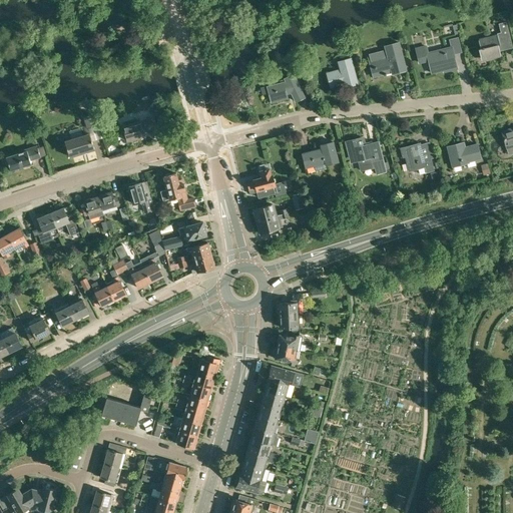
[(501,34),(478,40),(480,48),(478,49),(481,60),(500,55),(499,49),(505,47),(503,43),(504,43),(503,40),(510,38),(506,21),(498,23),(501,34)]
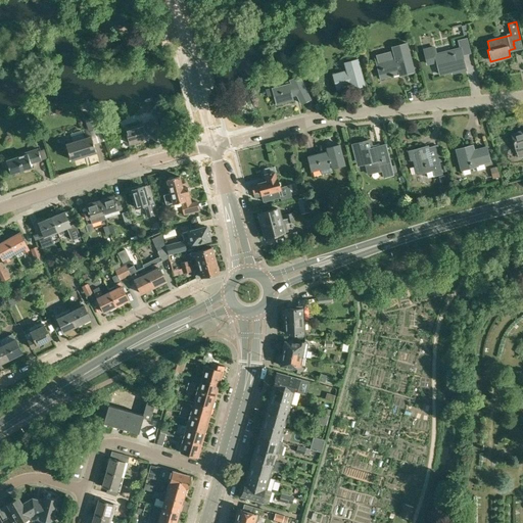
[(154,35),(161,33),(159,25),(151,27),(154,35)]
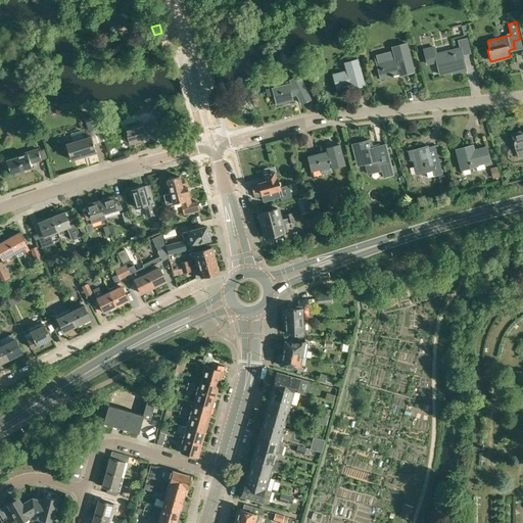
[(470,53),(466,38),(457,40),(459,47),(436,53),(434,46),(423,49),(426,64),(437,62),(440,75),(452,72),(453,74),(466,69),(462,55),(470,53)]
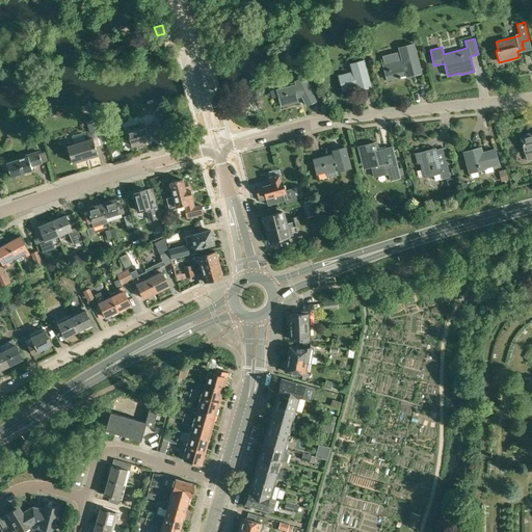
[(421,73),(414,44),(399,48),(400,54),(381,59),(384,71),(390,70),(392,78),(393,78),(406,75),(406,76),(421,73)]
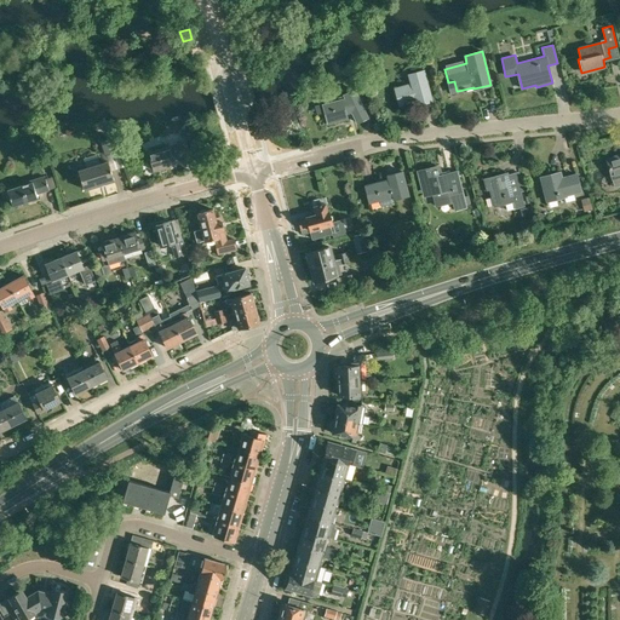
[(417,105),(432,101),(424,70),(408,74),(411,84),(395,87),(400,107),(415,102),(417,105)]
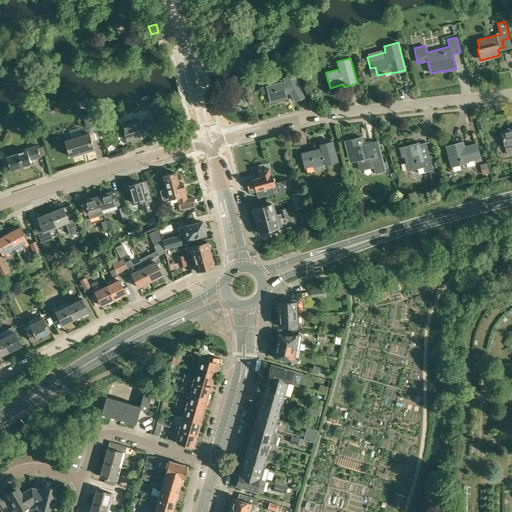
[(285,81),(266,85),(260,87),(262,94),(268,93),(270,101),(286,97),(284,93),(287,92),(288,92),(290,92),(294,101),(302,97),(292,74),(283,78),(285,81)]
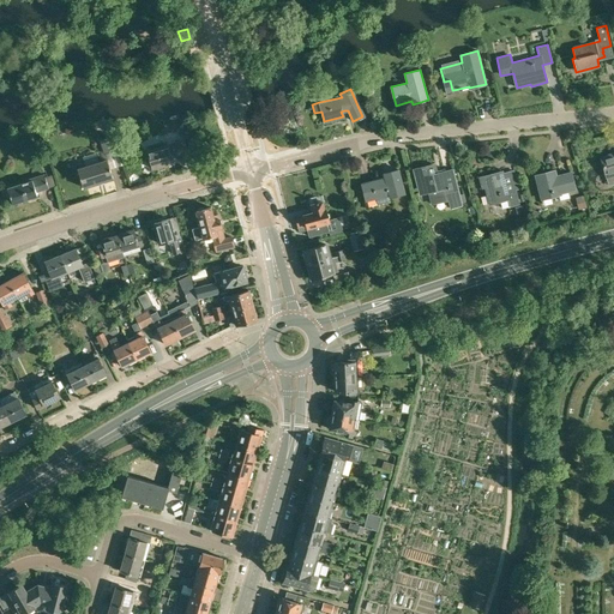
[(193,128),(176,127),(179,136),(186,136),(191,151),(199,149),(193,128)]
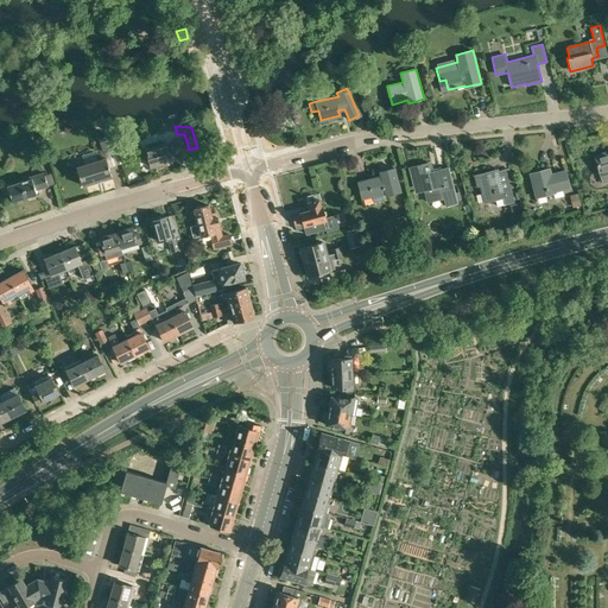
[(102,152),(119,147),(114,133),(97,139),(102,152)]
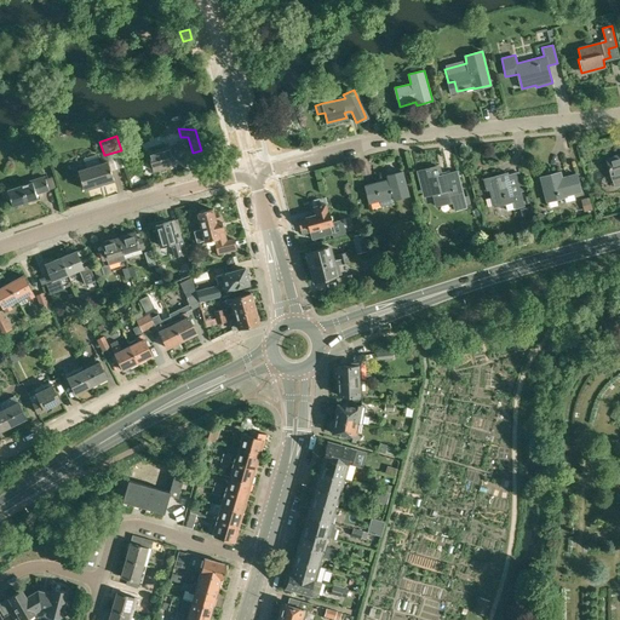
[(173,161),(189,156),(185,142),(148,153),(154,171),(174,165),(173,161)]
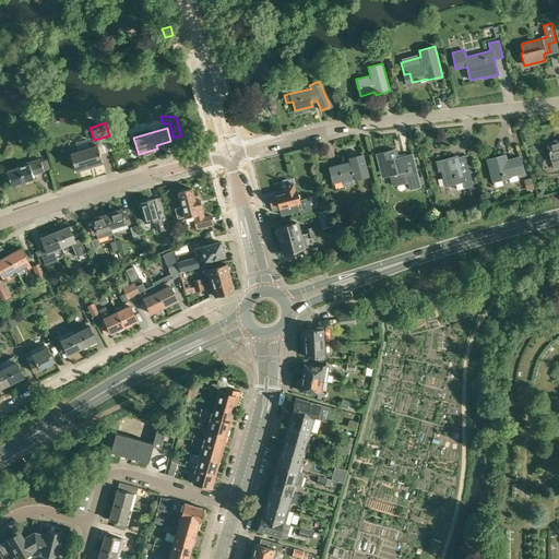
[(558,139),(546,143),(551,161),(554,168),(558,166),(558,139)]
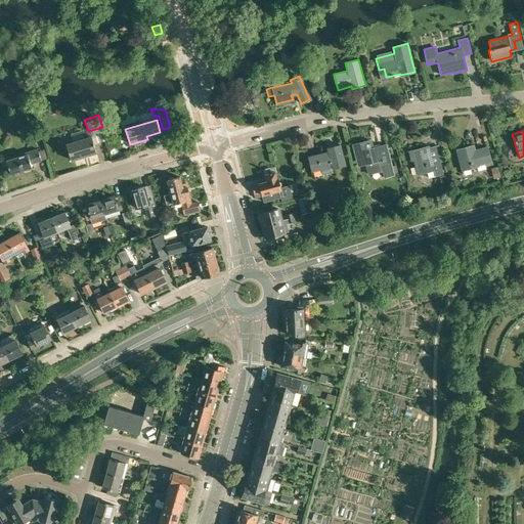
[(90,136),(64,144),(70,160),(95,151),(90,136)]
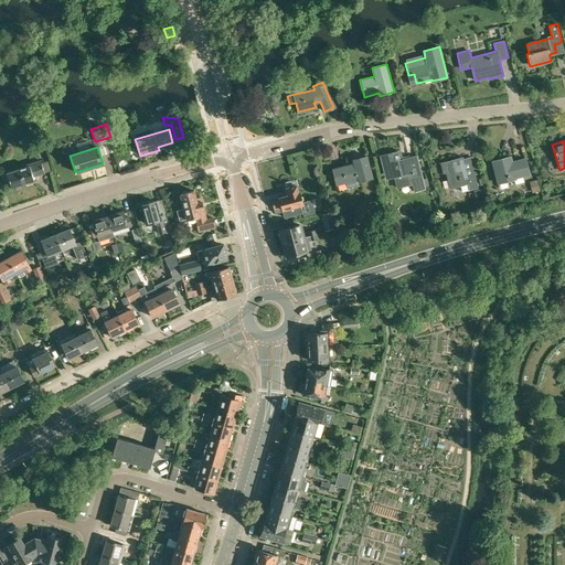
[(401,150),(391,152),(380,156),(385,178),(394,176),(396,187),(412,183),(414,192),(426,189),(425,185),(428,185),(427,178),(422,179),(415,156),(409,157),(403,159),(401,150)]
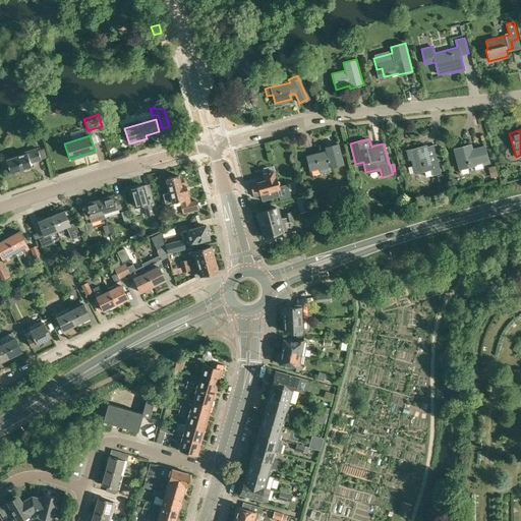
[(309,170),(319,168),(320,173),(331,171),(330,167),(342,164),(337,143),(325,148),(325,151),(313,154),(308,155),(306,156),(309,170)]
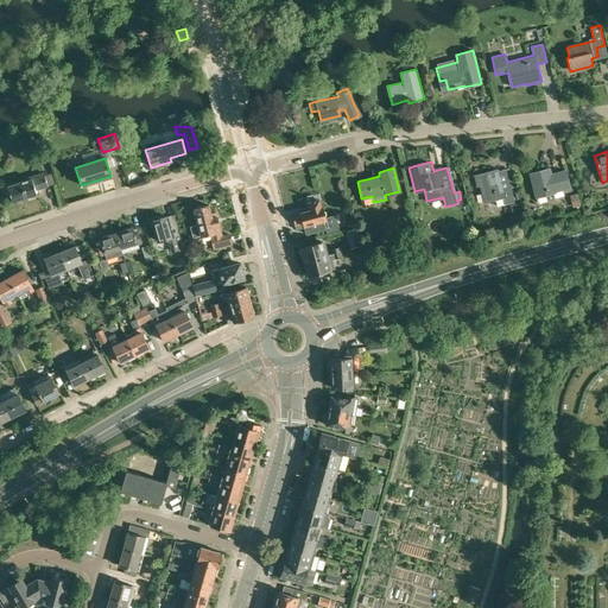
[(510,168),(496,171),(496,169),(474,175),(476,187),(480,185),(483,201),(502,196),(505,203),(512,201),(508,188),(514,187),(510,168)]
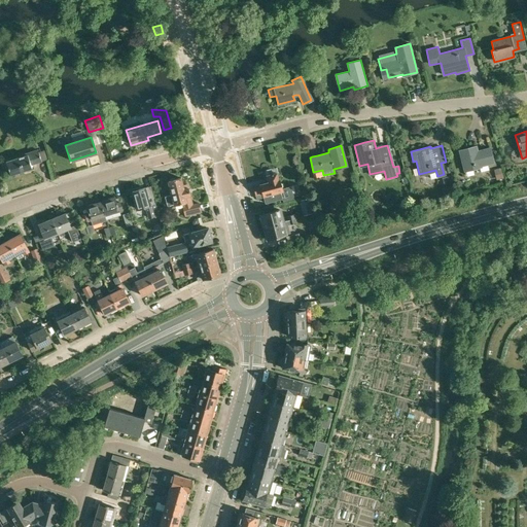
[(464,171),(466,176),(473,174),(472,169),(480,167),(481,170),(488,168),(487,164),(493,162),(489,148),(477,151),(476,146),(459,150),(464,171)]
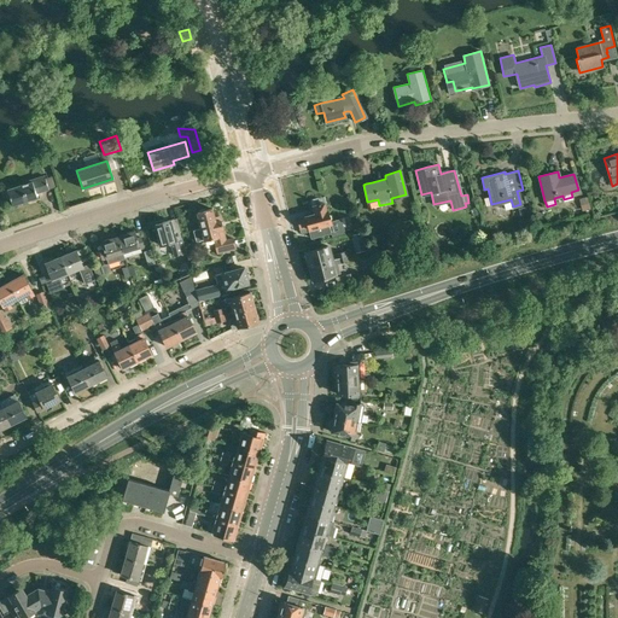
[(36,193),(48,190),(44,176),(23,182),(24,185),(6,190),(11,205),(38,197),(36,193)]
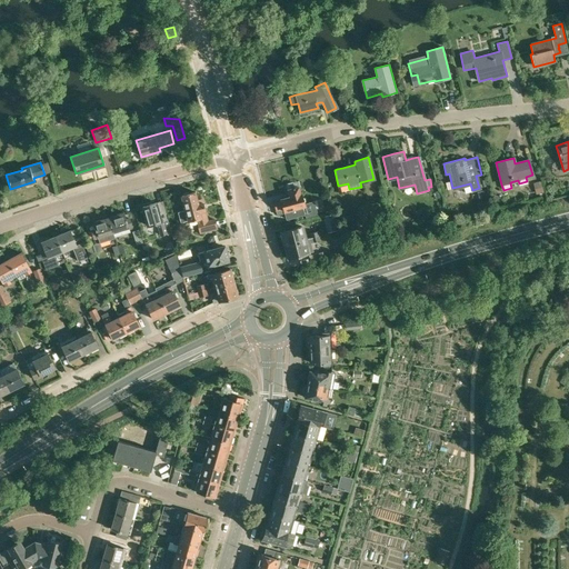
[(541,181),(533,183),(536,195),(543,192),(541,181)]
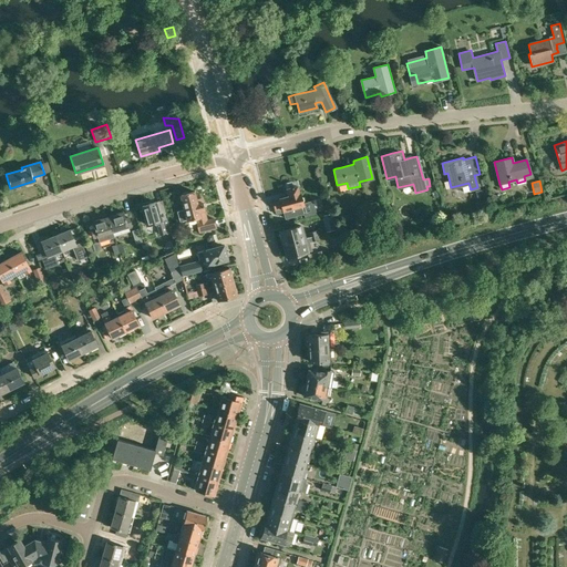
[(287,195),(288,196),(272,199),(276,214),(284,212),(286,217),(305,213),(302,205),(303,205),(302,202),(303,199),(302,197),(301,196),(300,193),(299,193),(297,186),(294,187),(294,185),(292,185),(291,182),(286,183),(289,194),(287,195)]
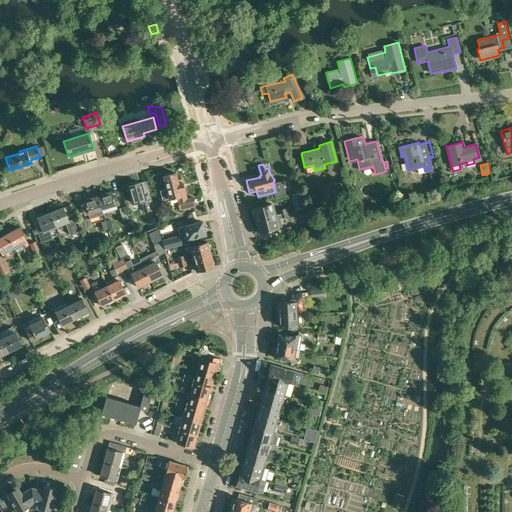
[(438,180),(440,179),(438,170),(436,171),(430,172),(432,181),(438,180)]
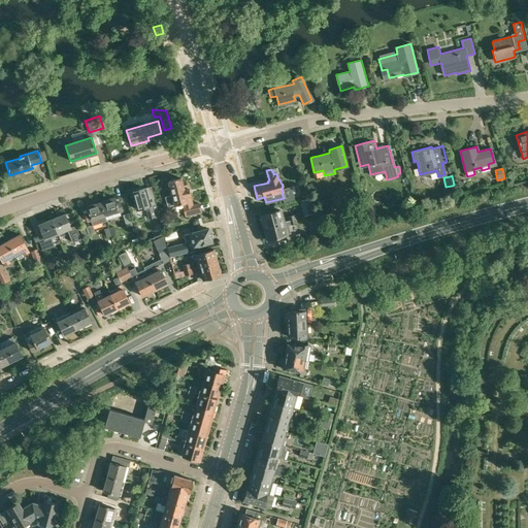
[(186,217),(201,212),(199,203),(193,205),(188,185),(183,186),(180,178),(168,182),(171,194),(164,196),(167,206),(174,204),(174,205),(182,203),(186,217)]
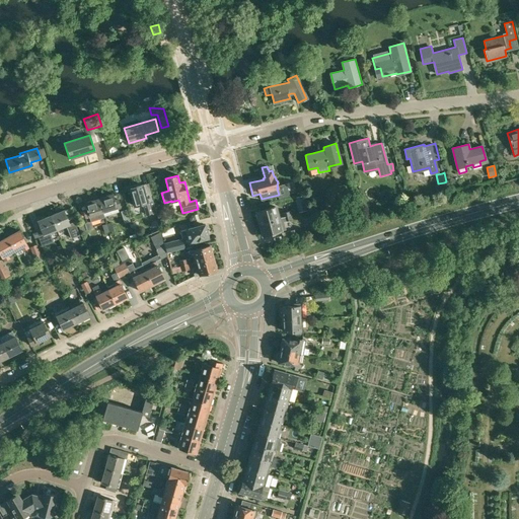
[(151,195),(145,197),(142,184),(129,189),(134,206),(142,204),(146,214),(152,212),(153,214),(156,212),(151,195)]
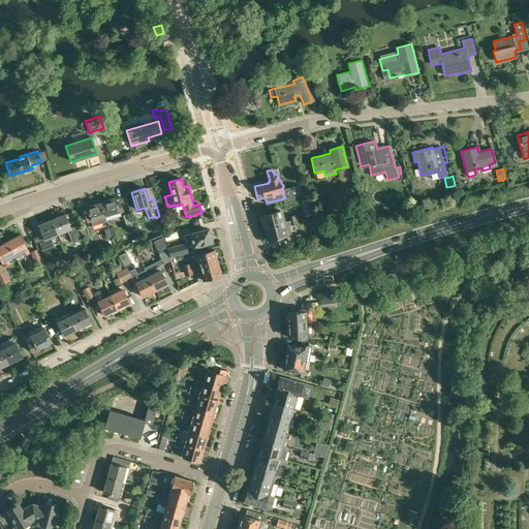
[(115,197),(100,203),(104,216),(105,216),(106,220),(121,216),(120,211),(123,211),(120,201),(117,203),(115,197)]
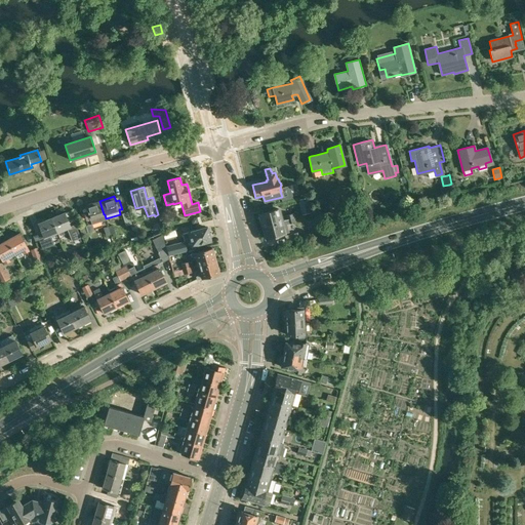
[(298,200),(300,207),(309,205),(307,197),(298,200)]
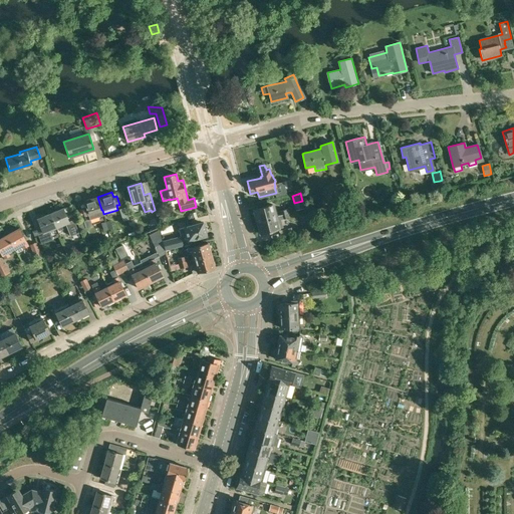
[(101,210),(97,197),(83,201),(85,206),(81,207),(84,215),(101,210)]
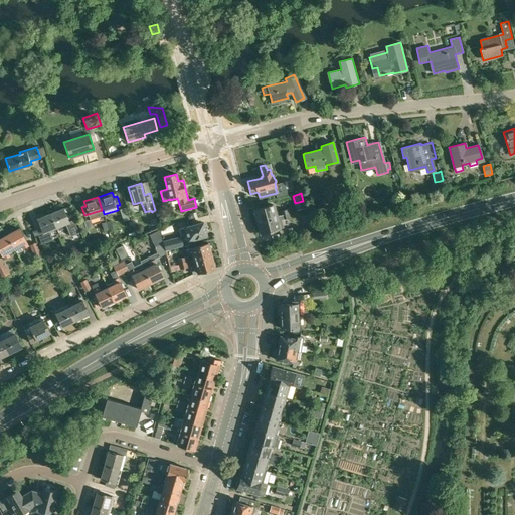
[(254,209),(258,221),(277,216),(274,204),(254,209)]
